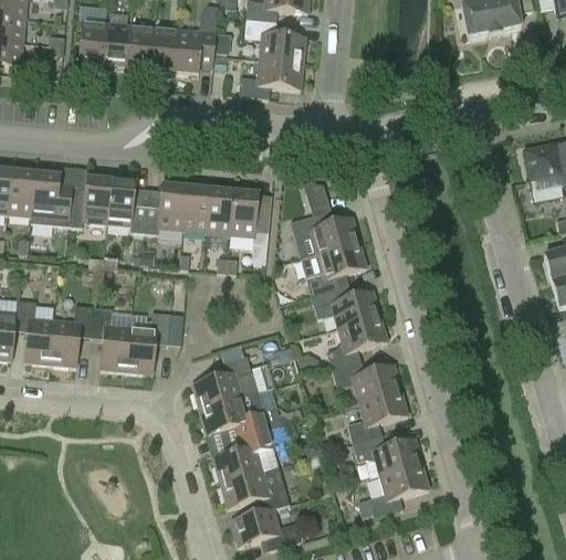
[(0,0),(0,17),(24,20),(27,0),(0,0)]
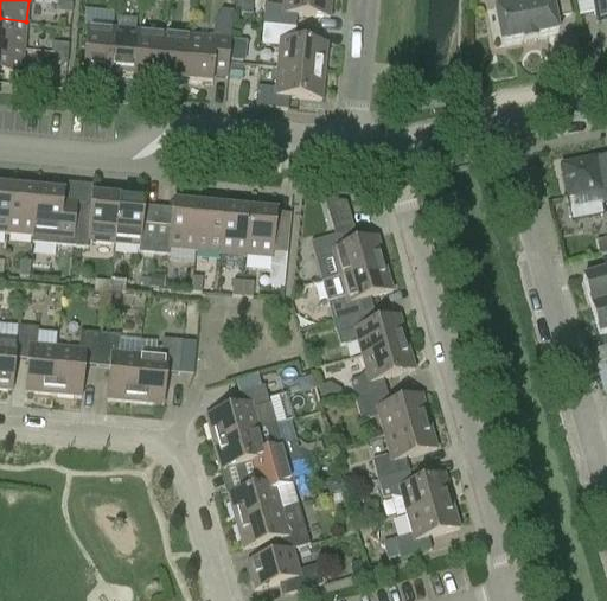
[(57,0),(56,11),(71,12),(72,1),(57,0)]
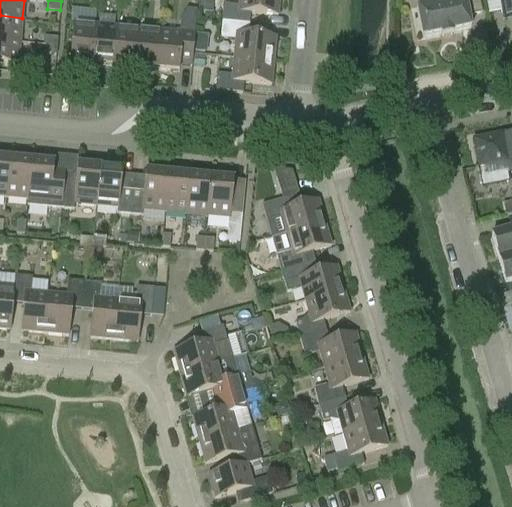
[(239,0),(239,3),(223,1),(222,18),(249,21),(250,10),(278,13),(279,0),(239,0)]
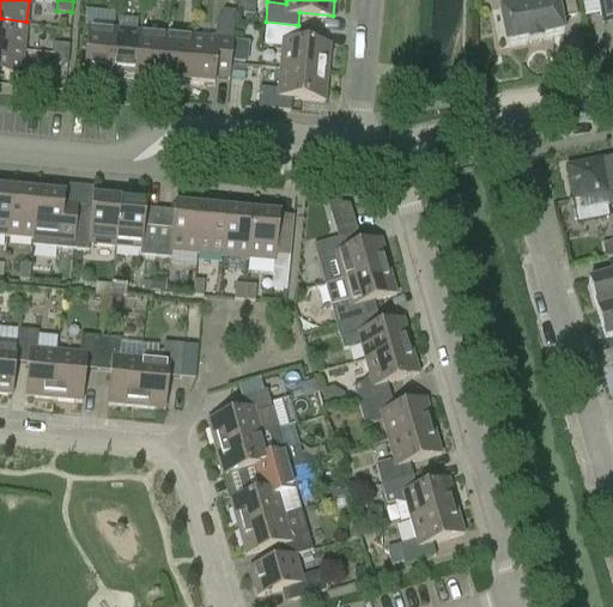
[(519,0),(519,2),(498,6),(505,42),(564,30),(560,16),(577,12),(575,0),(519,0)]
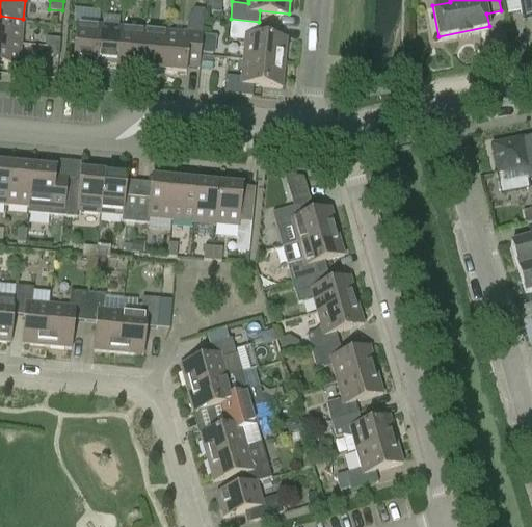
[(519,0),(521,9),(531,6),(531,0),(519,0)]
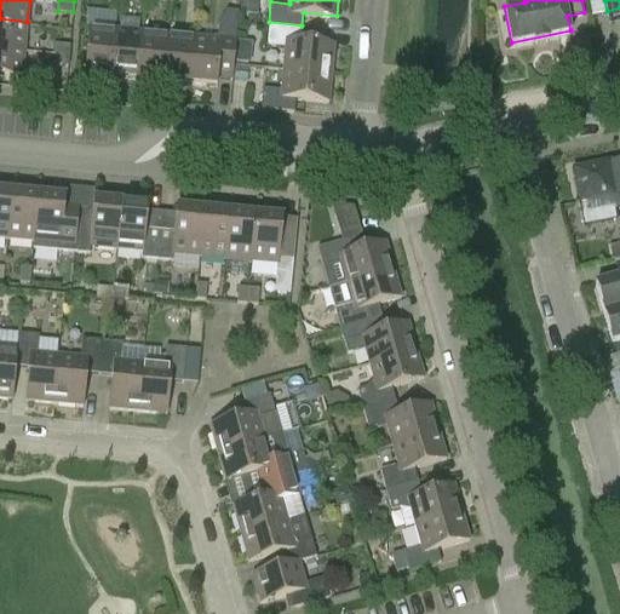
[(217,82),(217,76),(231,78),(234,58),(235,38),(237,7),(225,7),(218,18),(217,35),(194,33),(189,80),(217,82)]
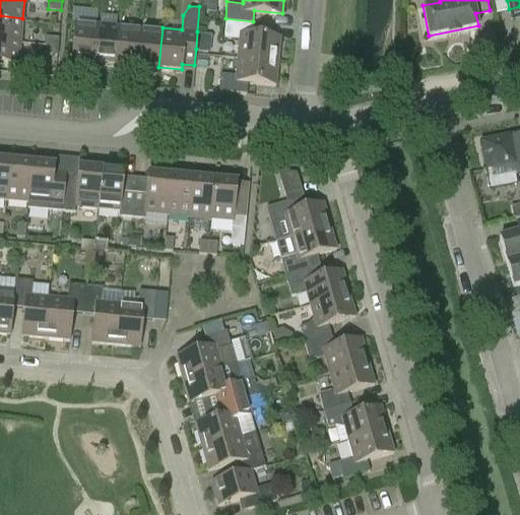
[(0,38),(20,40),(22,18),(0,15),(0,38)]
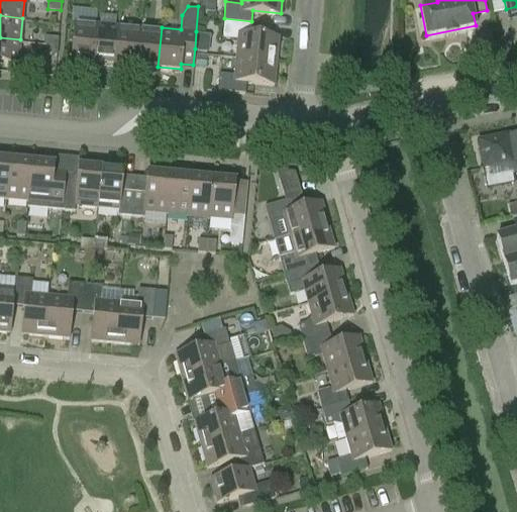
[(279,34),(250,31),(251,21),(224,18),(222,35),(237,36),(236,55),(277,59),(279,34)]
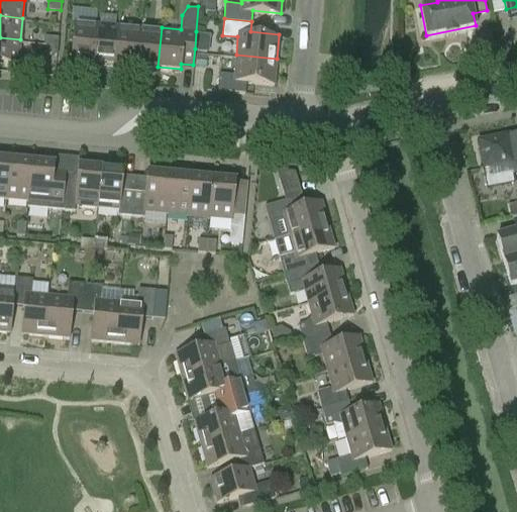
[(93,61),(96,21),(74,19),(70,59),(93,61)]
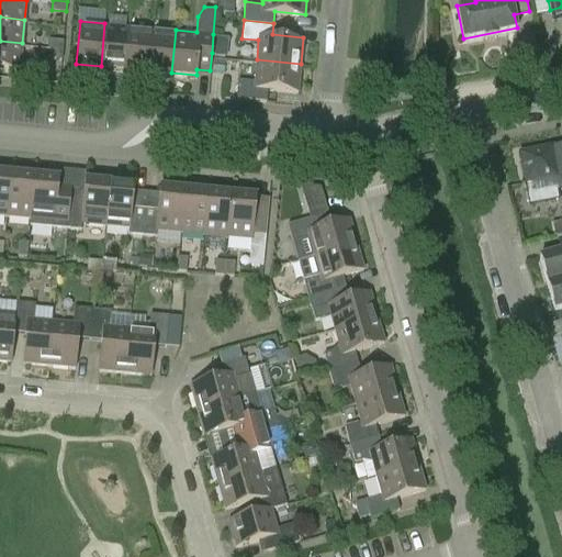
[(104,23),(101,66),(124,68),(128,25),(104,23)]
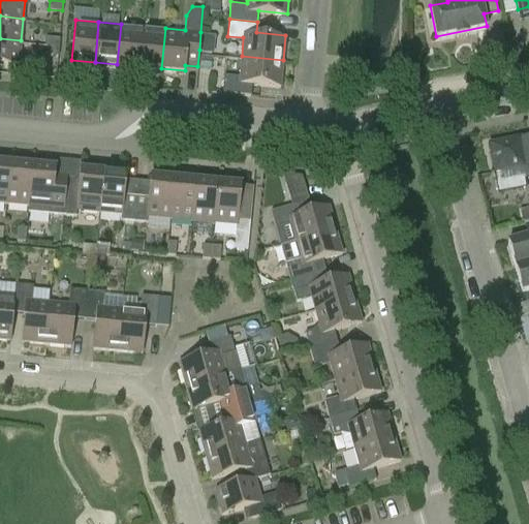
[(121,24),(117,64),(139,66),(144,26),(121,24)]
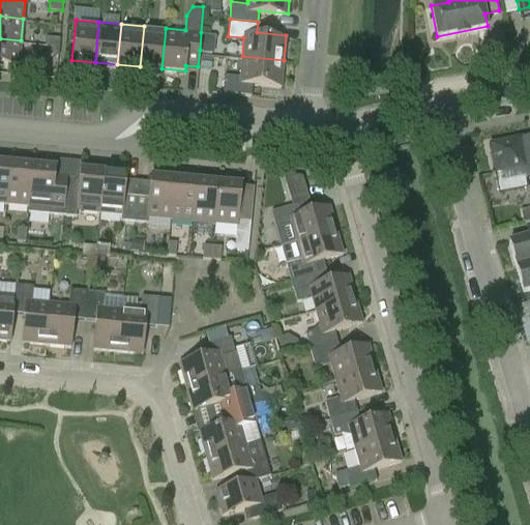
[(144,26),(140,66),(162,68),(166,28),(144,26)]
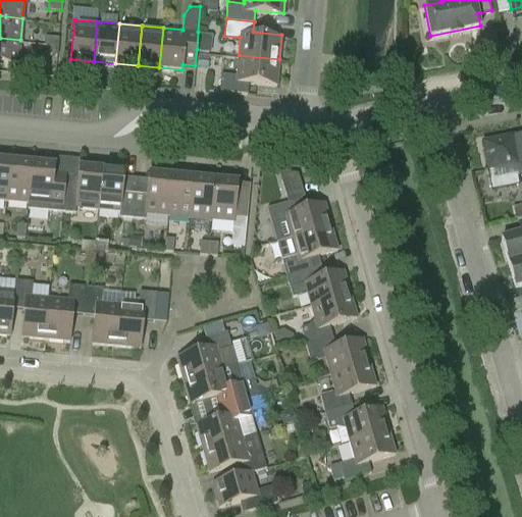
[(209,50),(211,33),(198,32),(197,49),(209,50)]
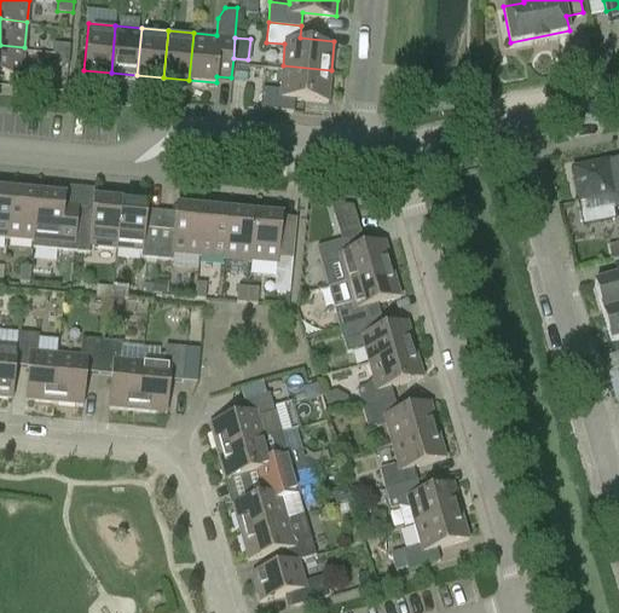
[(53,51),(69,52),(70,41),(55,40),(53,51)]
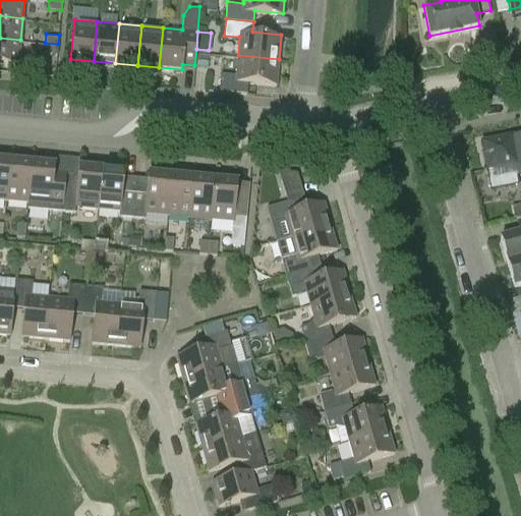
[(20,40),(0,38),(0,61),(18,63),(20,40)]
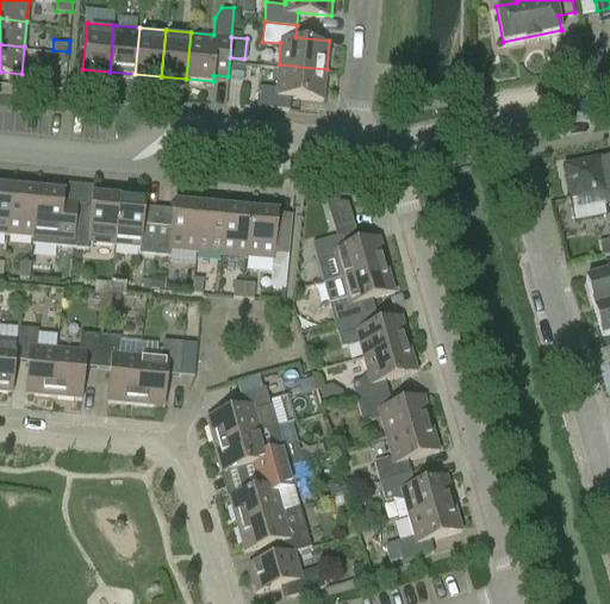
[(68,51),(53,50),(51,60),(67,61),(68,51)]
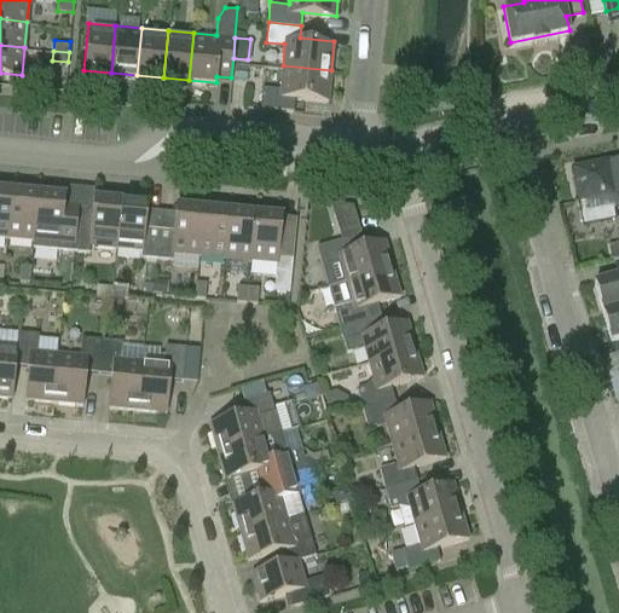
[(235,64),(233,75),(246,75),(247,65),(235,64)]
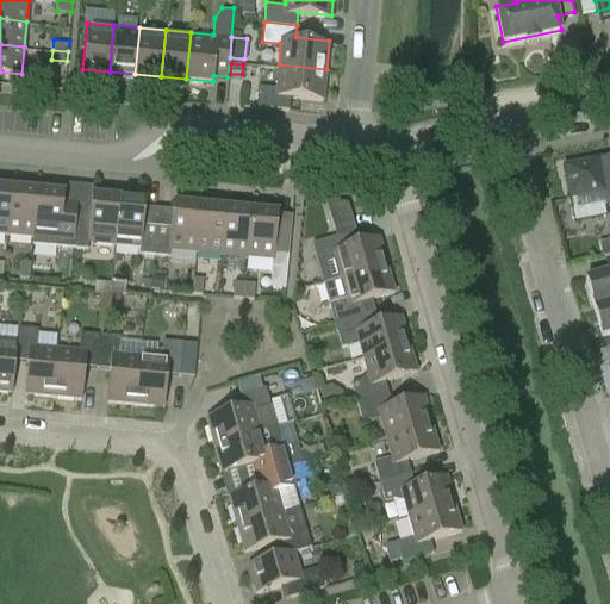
[(290,107),(291,94),(323,98),(327,69),(279,64),(277,86),(259,83),(256,104),(290,107)]
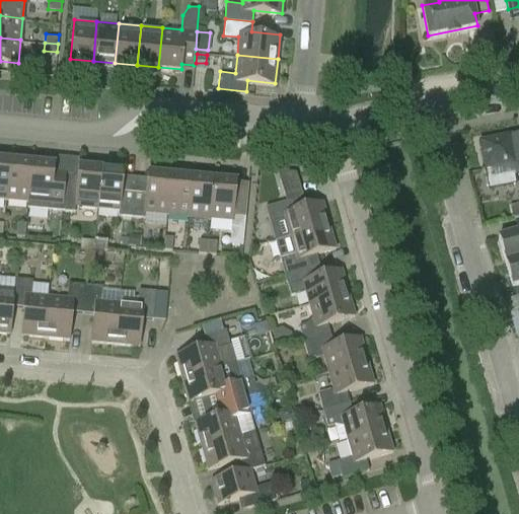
[(518,130),(479,138),(488,177),(518,171),(518,130)]
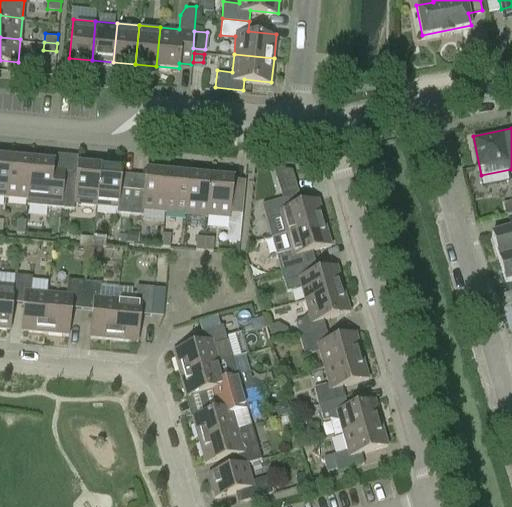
[(0,154),(0,193),(6,194),(10,155),(0,154)]
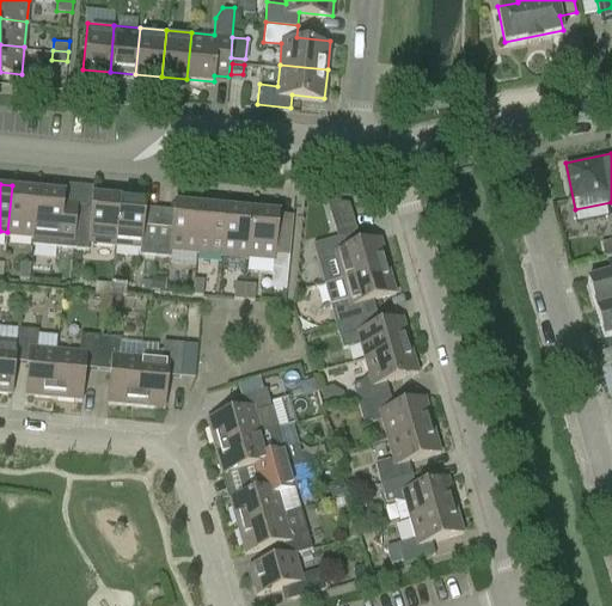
[(12,185),(7,232),(32,234),(37,188),(12,185)]
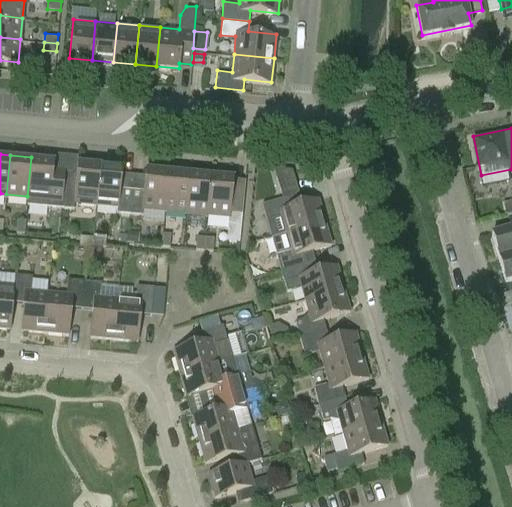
[(64,180),(52,179),(54,159),(31,157),(27,196),(27,202),(48,204),(62,205),(64,180)]
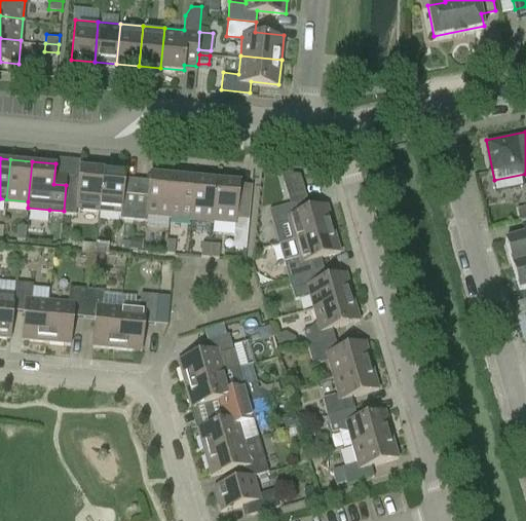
[(99,209),(103,168),(79,165),(77,186),(66,185),(64,211),(75,212),(76,207),(99,209)]
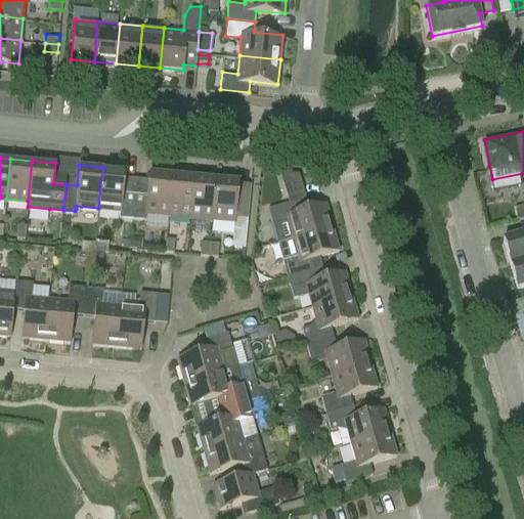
[(102,167),(98,208),(120,210),(120,215),(133,217),(136,177),(124,176),(125,169),(102,167)]
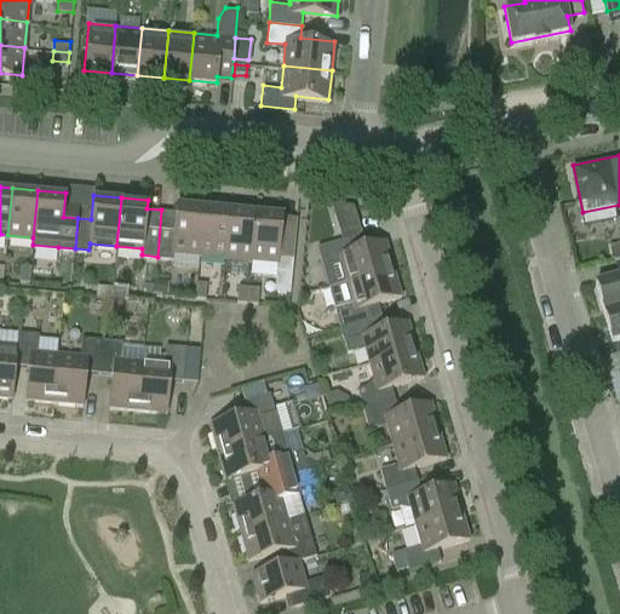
[(350,224),(351,224),(360,222),(354,202),(343,201),(350,224)]
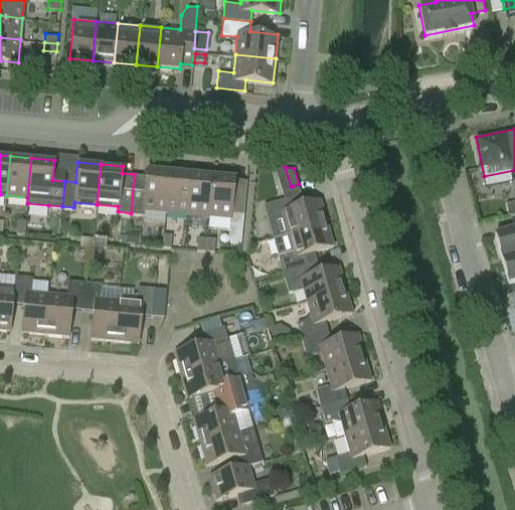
[(134,174),(131,213),(144,214),(145,208),(165,210),(169,171),(147,169),(146,175),(134,174)]
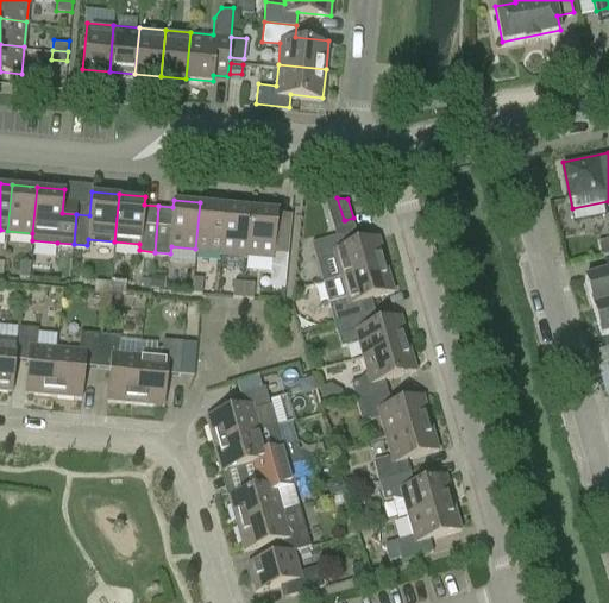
[(200,202),(195,249),(221,251),(226,205),(200,202)]
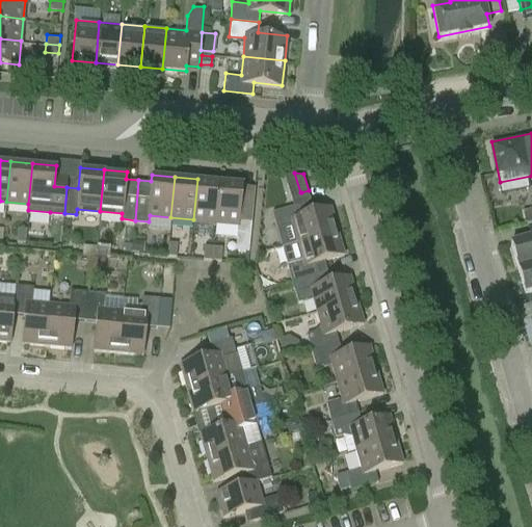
[(197,179),(193,219),(215,221),(219,181),(197,179)]
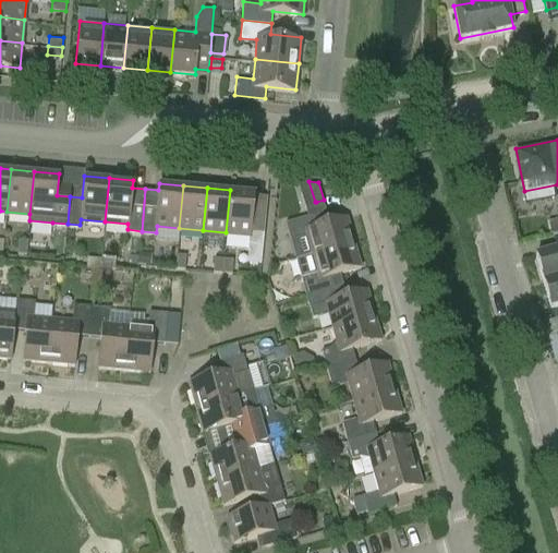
[(266,215),(253,214),(254,192),(230,190),(226,232),(250,235),(249,241),(263,242),(266,215)]
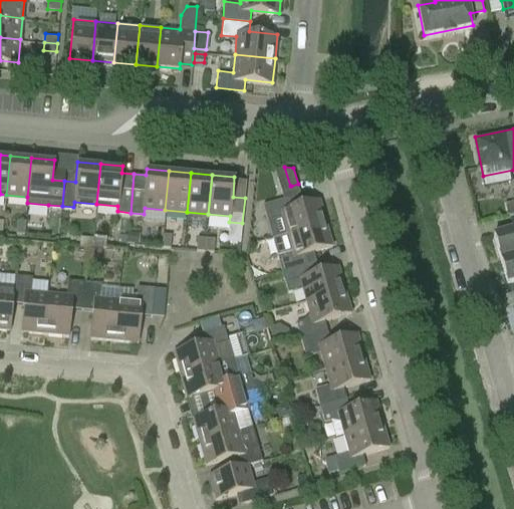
[(284,196),(263,202),(268,219),(282,215),(287,232),(326,221),(319,198),(292,206),(286,207),(283,198),(290,196),(289,195),(284,196)]
